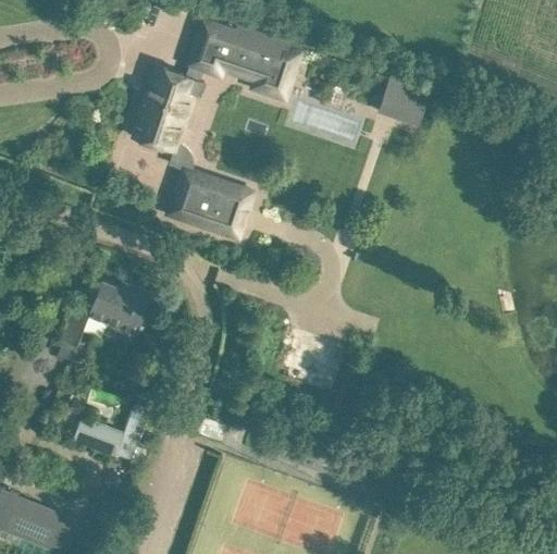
[(202,20),(186,66),(189,68),(202,72),(220,78),(222,72),(255,83),(258,72),(271,76),(270,77),(277,79),(277,78),(291,83),(302,49),(236,27),(235,32),(202,20)]
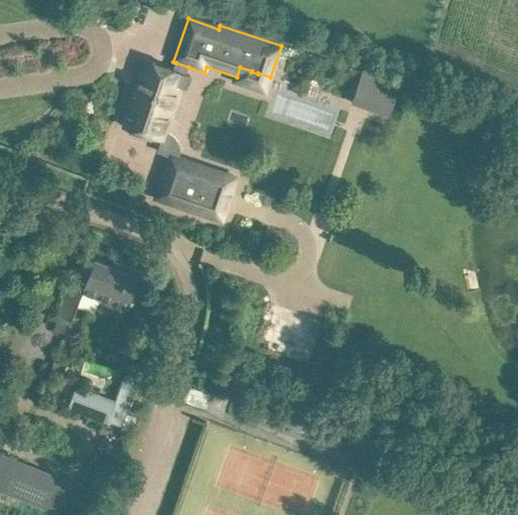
[(169,136),(166,135),(181,90),(185,92),(190,78),(185,77),(188,67),(176,63),(173,73),(146,63),(122,129),(161,142),(160,146),(166,157),(170,158),(170,157),(178,160),(179,157),(179,153),(179,150),(178,146),(176,143),(174,141),(172,138),(169,136)]
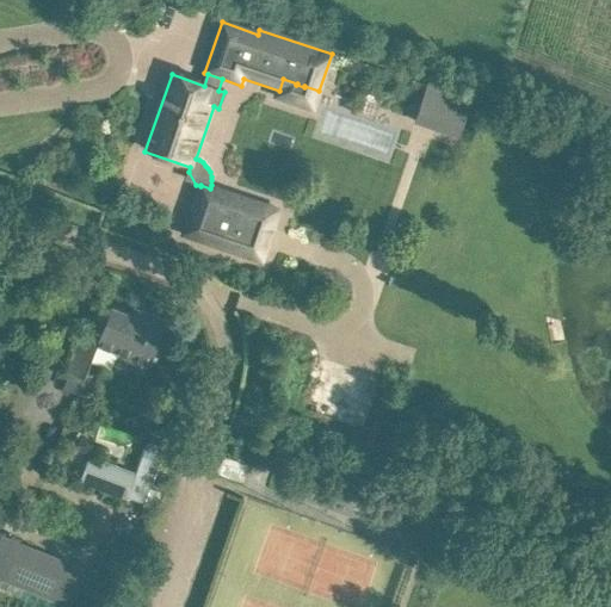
[(471,101),(426,87),(414,123),(460,138),(471,101)]
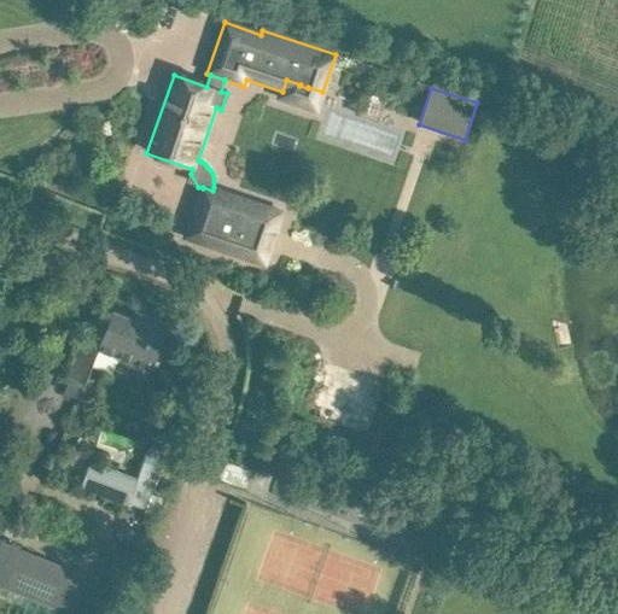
[(203,187),(203,188),(185,239),(264,265),(279,223),(243,210),(245,202),(213,191),(203,187)]
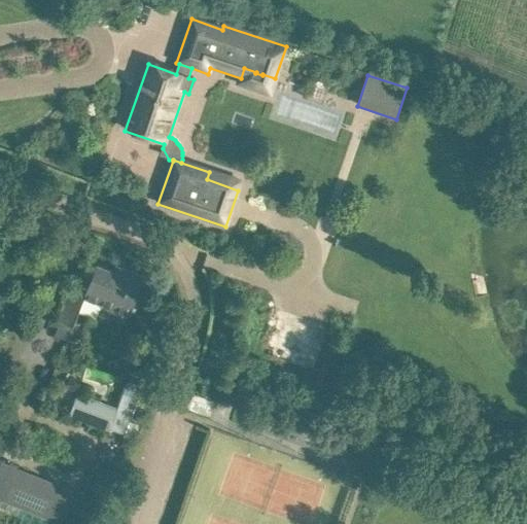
[(58,322),(73,327),(84,299),(106,307),(129,316),(138,292),(143,293),(147,281),(115,269),(113,273),(96,266),(90,282),(75,277),(68,295),(68,297),(58,322)]
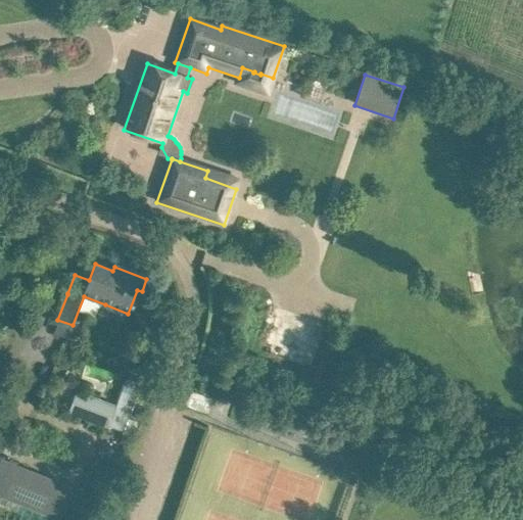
[(77,391),(67,415),(108,429),(116,407),(77,391)]
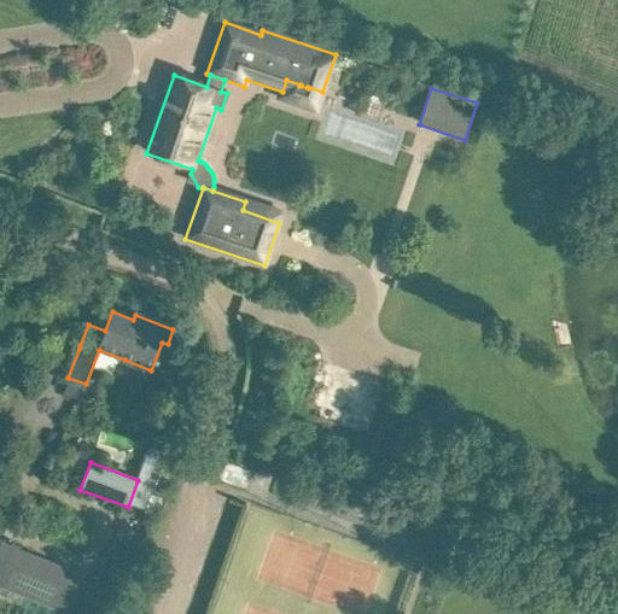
[(0,544),(0,588),(63,613),(100,613),(112,588),(1,542),(0,544)]
